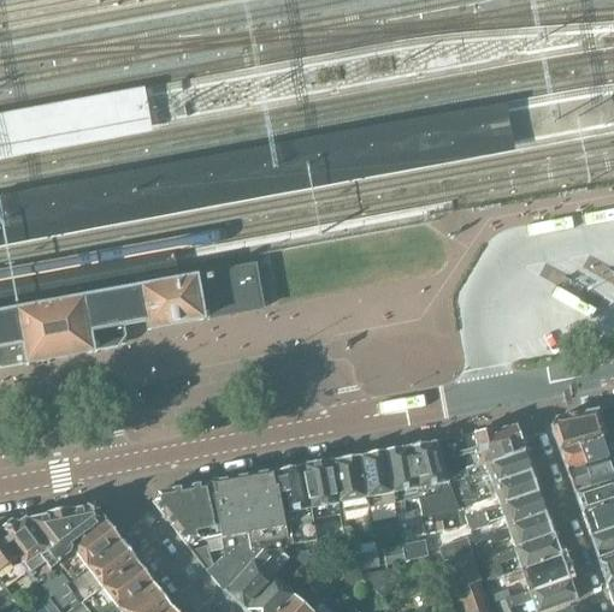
[(108,191),(17,208),(19,223),(111,207),(108,191)]
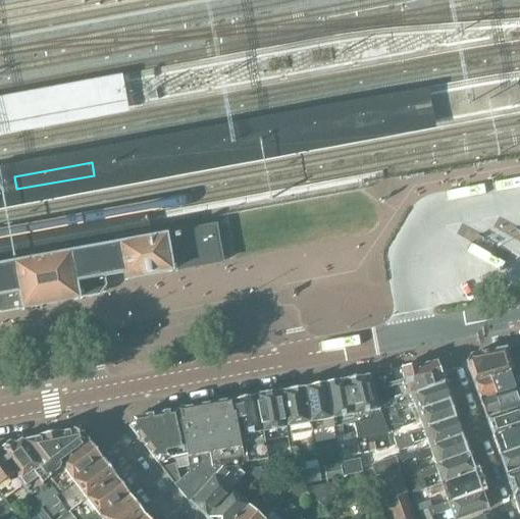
[(178,268),(178,267),(219,260),(223,260),(222,256),(217,227),(217,223),(214,224),(215,224),(195,228),(195,227),(192,227),(192,229),(172,232),(171,231),(168,231),(169,234),(145,238),(143,226),(118,230),(125,270),(126,278),(174,269),(173,268),(174,268),(178,268)]
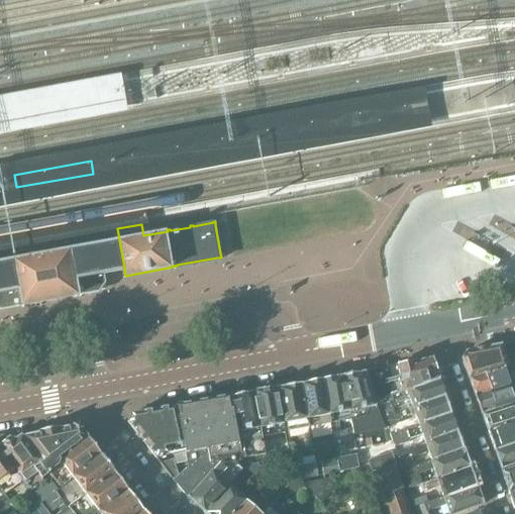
[(0,305),(3,308),(23,304),(52,299),(80,294),(80,293),(100,289),(107,281),(105,272),(124,268),(117,228),(0,249),(0,305)]
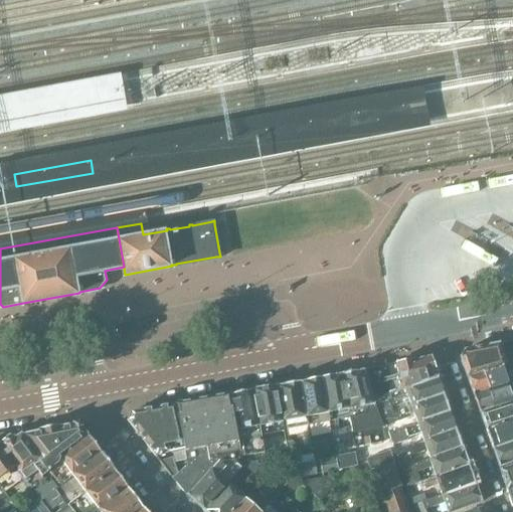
[(512,340),(510,340),(467,349),(462,356),(469,374),(511,362),(512,366),(512,340)]
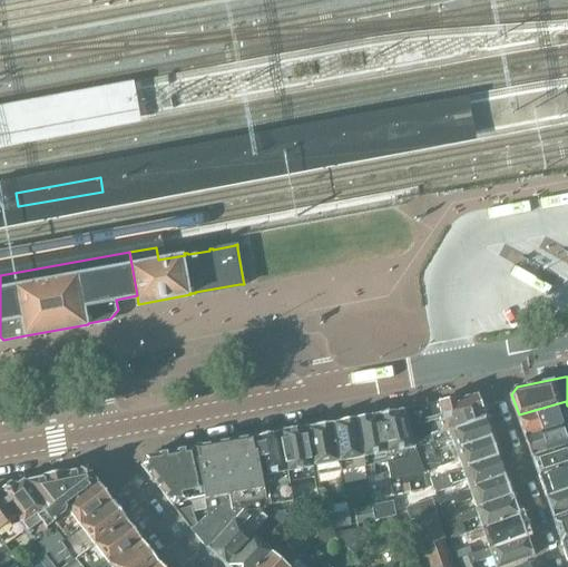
[(407,408),(418,437),(486,414),(483,409),(485,409),(480,396),(476,394),(407,408)]
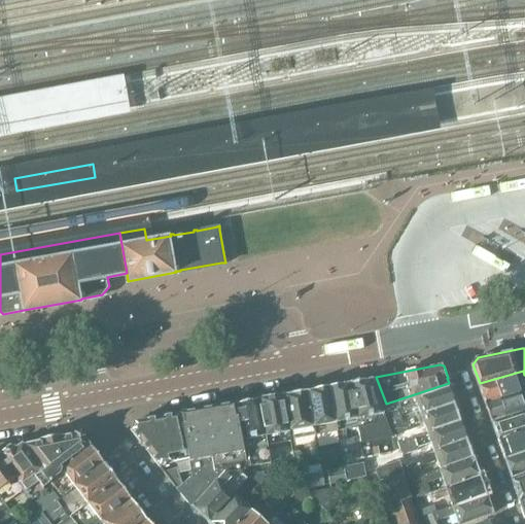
[(524,375),(523,371),(480,383),(486,402),(496,397),(524,389),(524,375)]
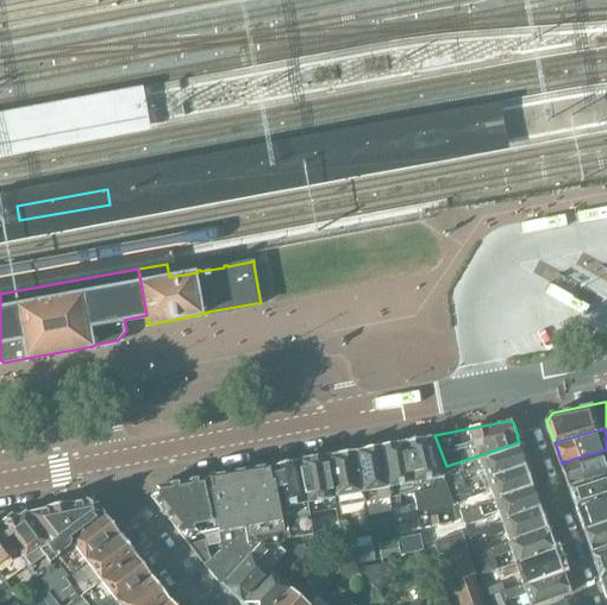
[(425,436),(408,439),(417,491),(415,491),(421,525),(458,518),(455,502),(431,436),(425,438),(425,436)]
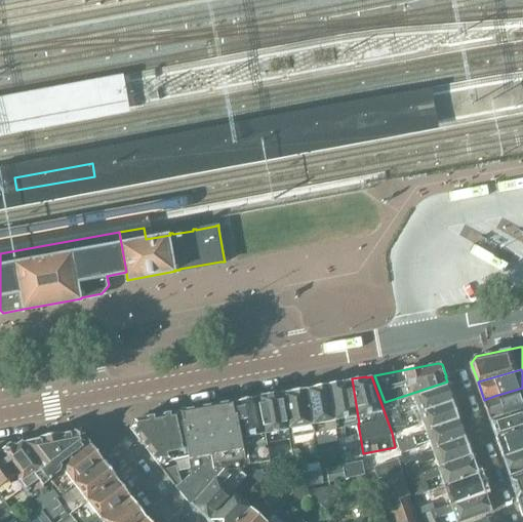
[(337,428),(358,424),(359,424),(352,378),(329,383),(337,428)]
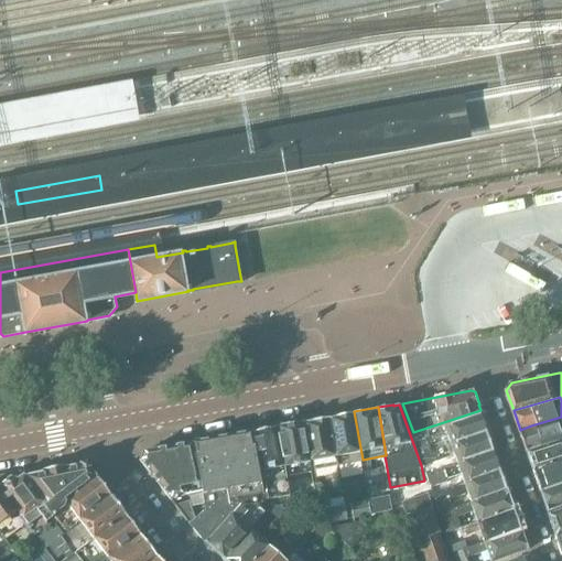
[(487,430),(481,410),(413,432),(419,451),(431,446),(429,441),(449,433),(452,442),(487,430)]
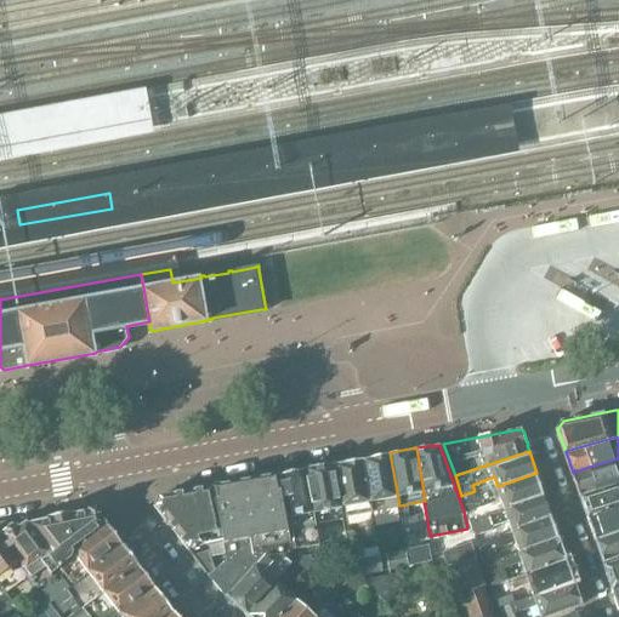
[(399,506),(390,452),(364,457),(374,509),(399,506)]
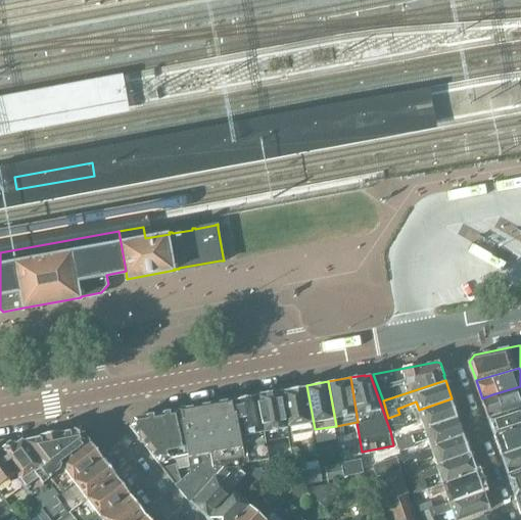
[(315,429),(306,385),(283,390),(282,390),(290,434),(291,434),(315,429)]
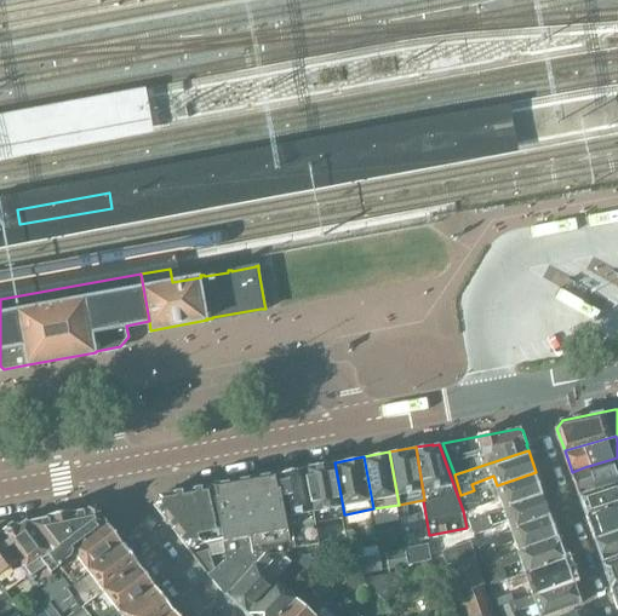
[(572,472),(581,494),(591,490),(617,482),(617,458),(584,467),(572,472)]
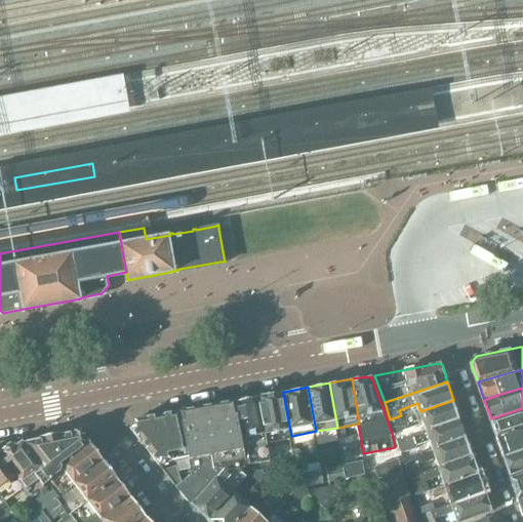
[(267,440),(291,436),(283,392),(259,396),(267,440)]
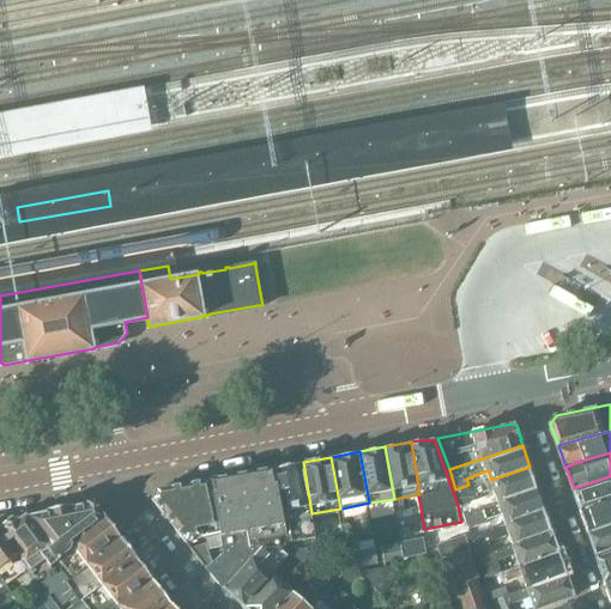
[(312,513),(303,462),(276,467),(286,519),(313,515),(312,513)]
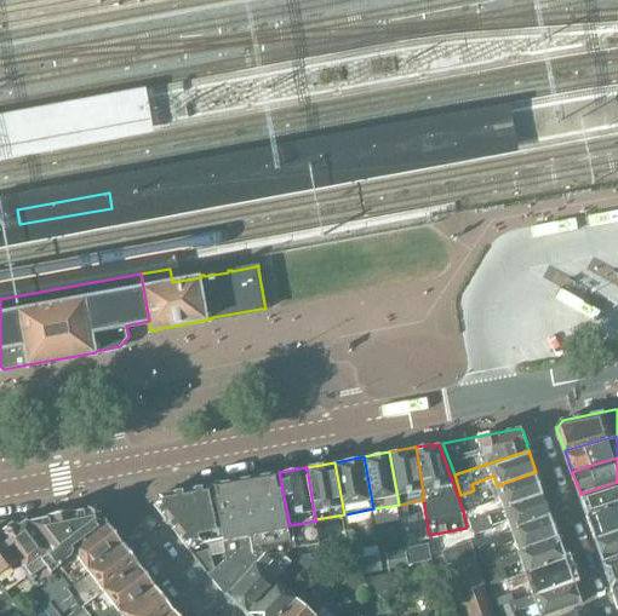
[(252,536),(255,554),(265,552),(263,534),(291,529),(279,472),(213,484),(224,540),(224,541),(252,536)]
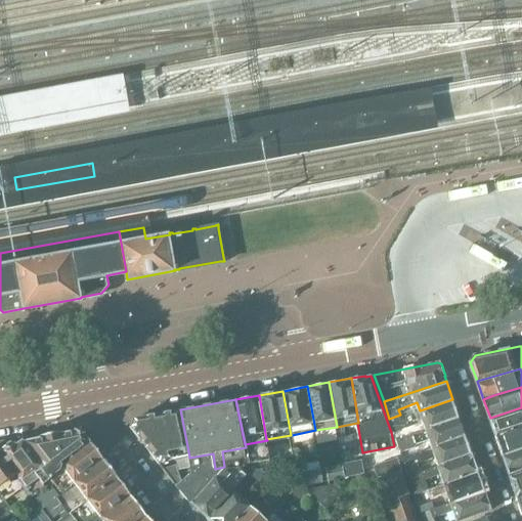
[(453,399),(452,399),(420,410),(391,422),(394,431),(423,421),(426,429),(459,417),(460,417),(453,399)]
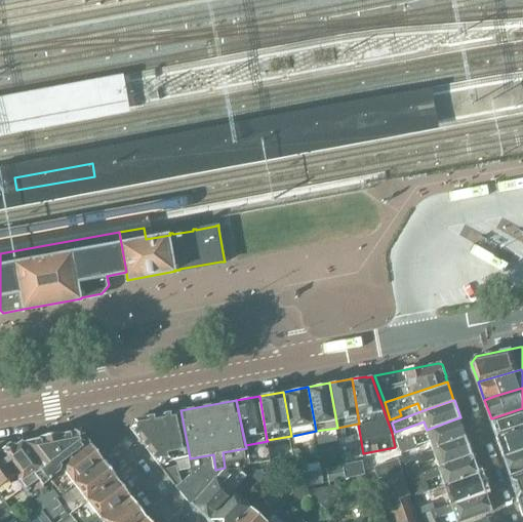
[(522,408),(491,418),(497,437),(522,428),(522,408)]
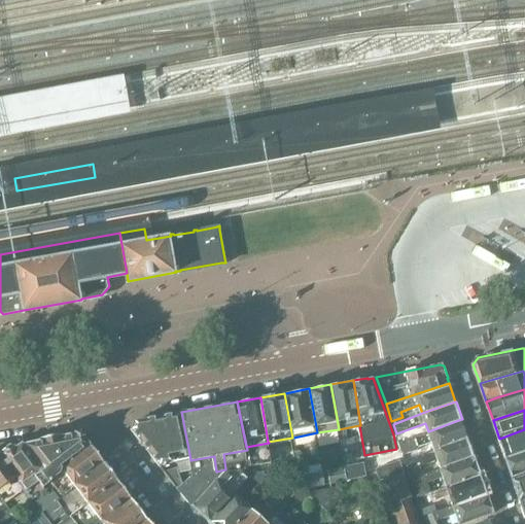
[(175,462),(173,453),(177,452),(179,461),(190,459),(181,412),(136,420),(133,428),(141,439),(161,464),(175,462)]
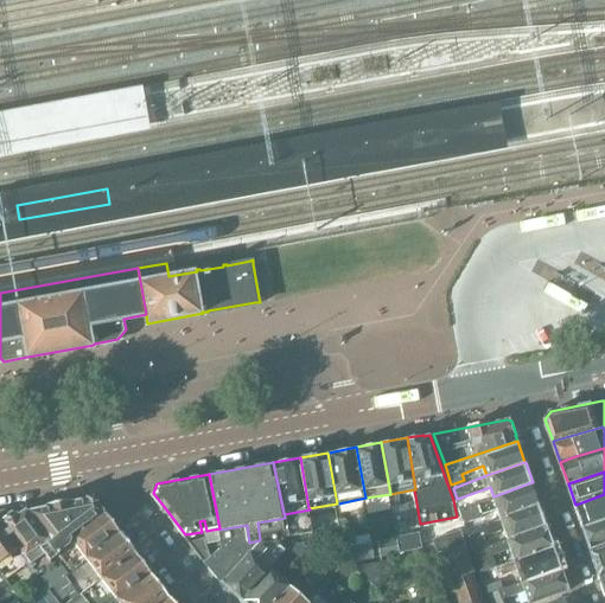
[(539,504),(532,482),(494,496),(478,502),(478,501),(460,508),(465,521),(500,510),(502,517),(522,510),(539,504)]
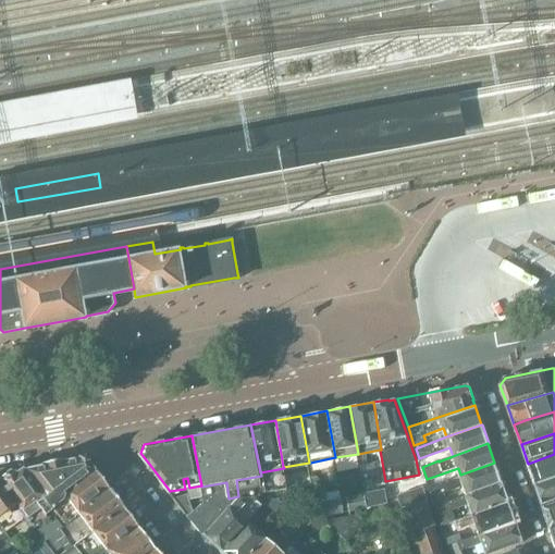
[(554,454),(528,464),(534,483),(544,480),(554,476),(554,454)]
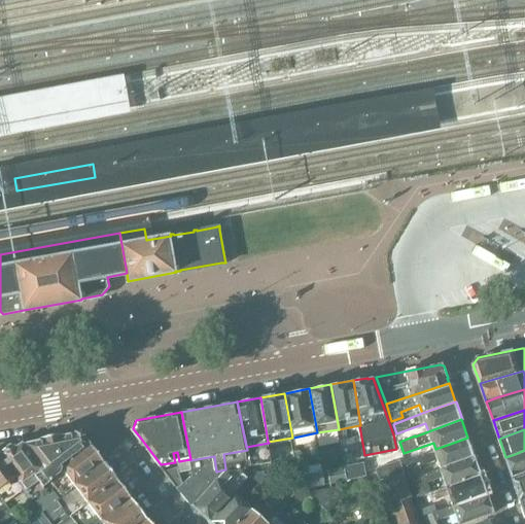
[(28,448),(23,452),(46,484),(62,472),(59,467),(62,466),(92,443),(83,430),(63,434),(63,433),(43,438),(42,439),(25,443),(28,448)]
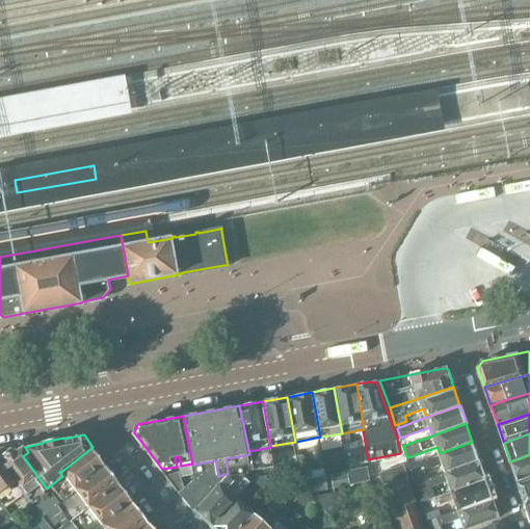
[(440,453),(408,465),(413,474),(441,464),(444,472),(465,465),(479,459),(472,442),(457,447),(440,453)]
